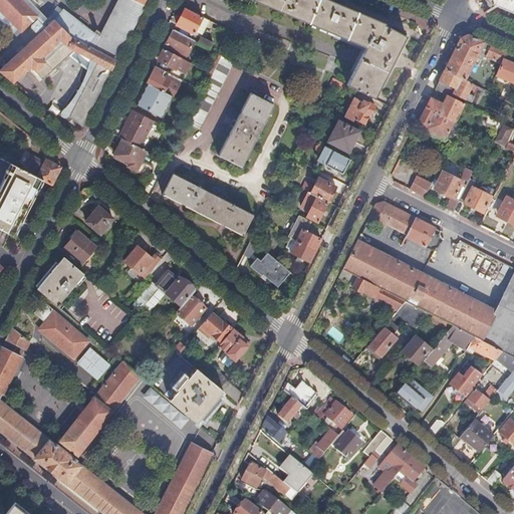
[(68,115),(82,127),(116,60),(96,50),(88,46),(95,35),(63,10),(56,19),(48,26),(22,0),(0,0),(0,10),(21,33),(34,21),(35,22),(32,25),(31,27),(32,28),(35,32),(38,33),(42,29),(43,31),(0,70),(0,71),(14,83),(32,68),(43,80),(70,55),(91,72),(71,110),(68,115)]
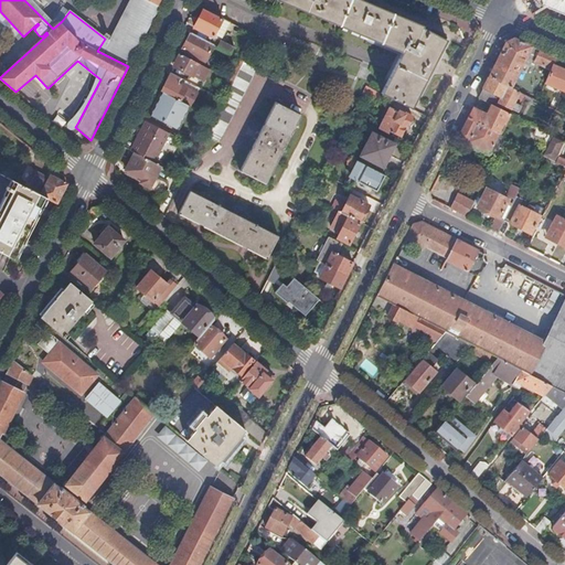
[(135,0),(106,55),(128,66),(160,6),(148,0),(135,0)]
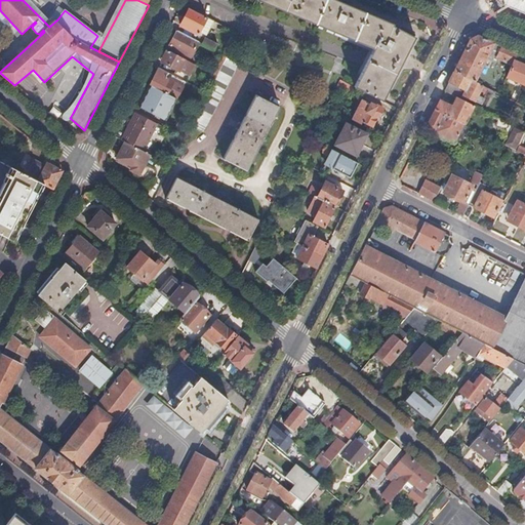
[(354,87),(382,102),(403,59),(409,49),(414,39),(393,27),(393,26),(334,0),(257,0),(373,50),(354,87)]
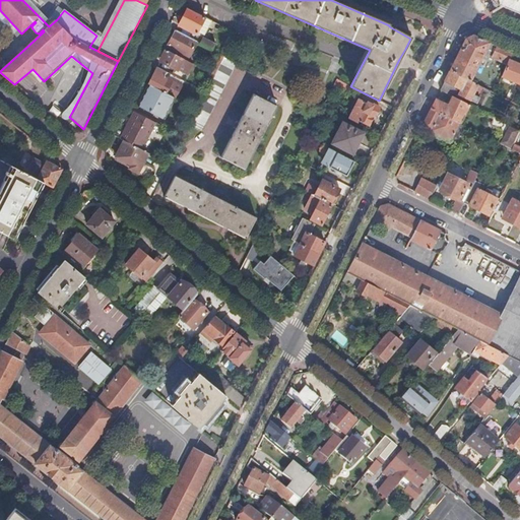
[(212,21),(188,8),(179,25),(197,35),(201,26),(207,29),(212,21)]
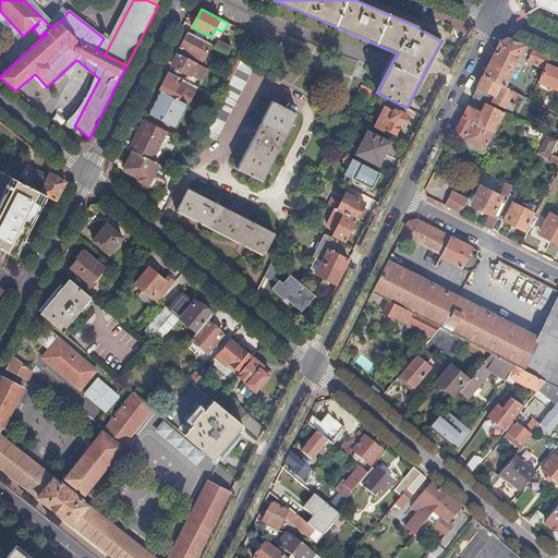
[(216,28),(211,37),(218,41),(218,39),(222,32),(216,28)]
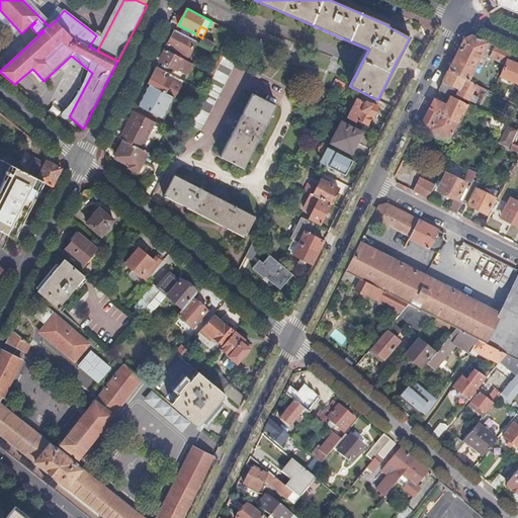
[(199,44),(175,31),(168,46),(188,57),(193,47),(200,51),(202,46),(199,44)]
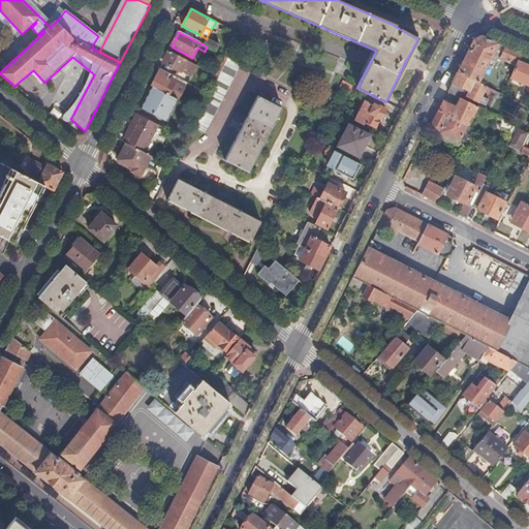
[(488,66),(499,43),(481,36),(474,39),(459,71),(479,82),(486,69),(489,70),(490,67),(488,66)]
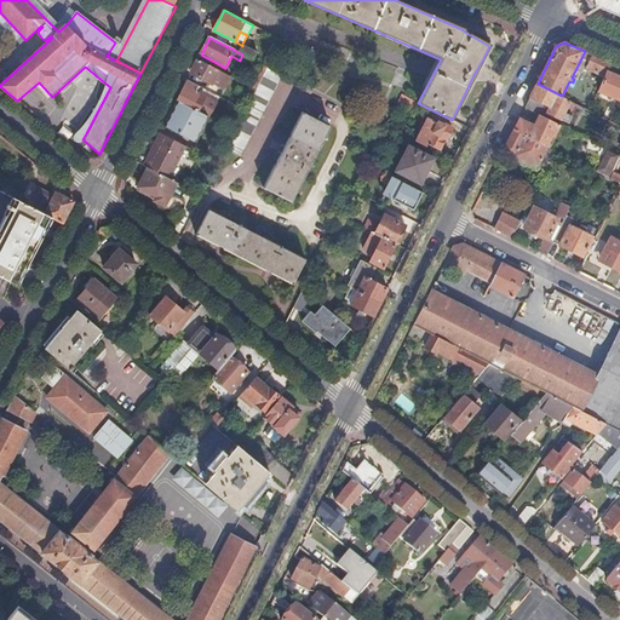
[(239,52),(242,55),(253,61),(257,52),(242,44),(242,46),(239,52)]
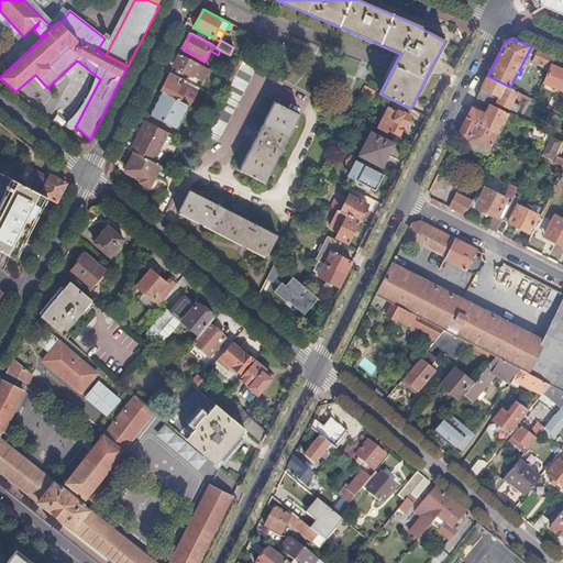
[(552,65),(555,56),(540,50),(533,62),(550,69),(552,65)]
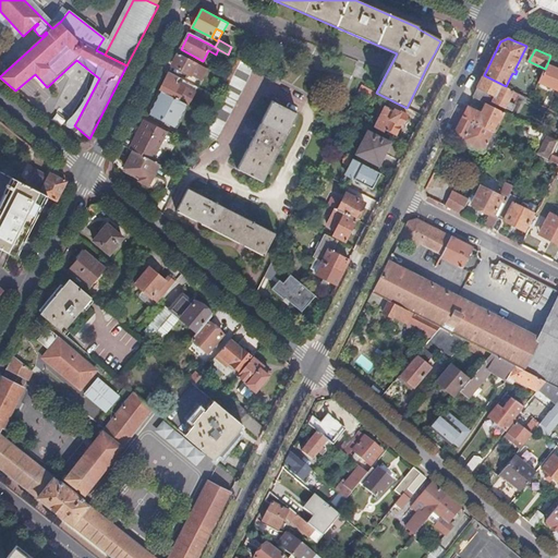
[(207,70),(178,55),(171,67),(190,76),(191,75),(202,81),(207,70)]
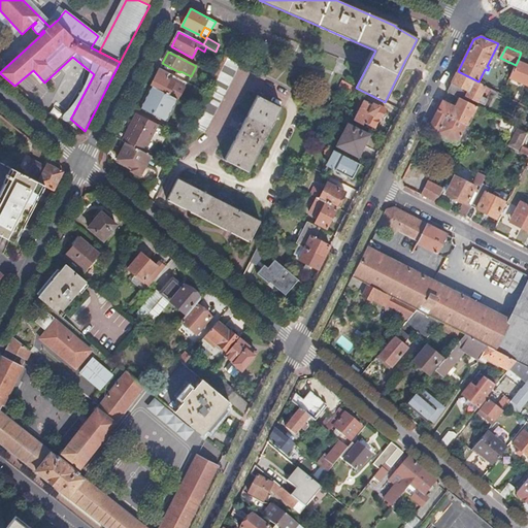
[(213,87),(209,95),(200,112),(193,127),(204,134),(239,65),(228,59),(227,61),(224,67),(218,77),(215,84),(213,87)]
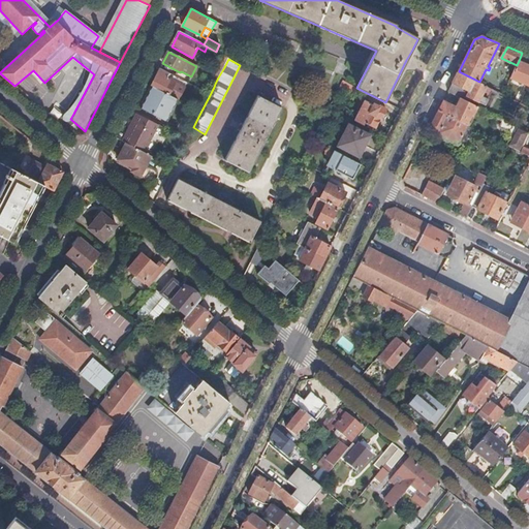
[(528,86),(528,84),(528,65),(519,61),(517,65),(511,78),(528,86)]
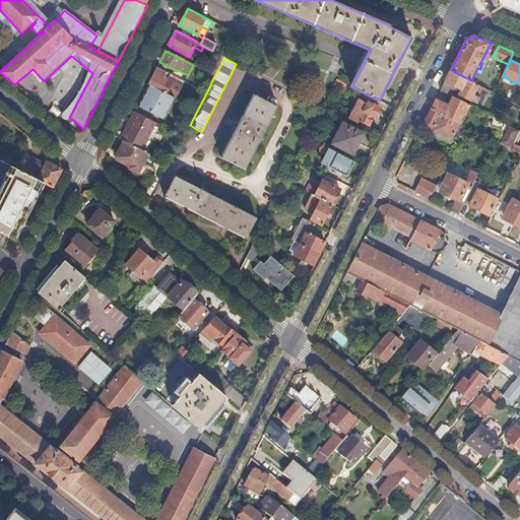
[(216,64),(210,74),(214,76),(220,66),(216,64)]
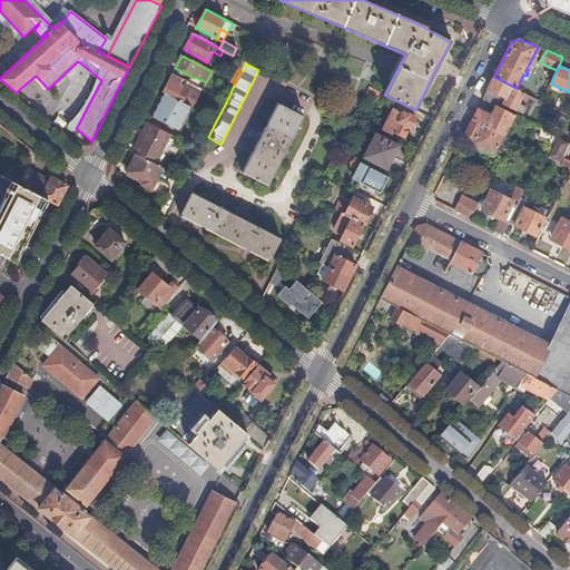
[(184,80),(172,75),(163,92),(165,94),(189,107),(192,108),(198,95),(180,86),(184,80)]
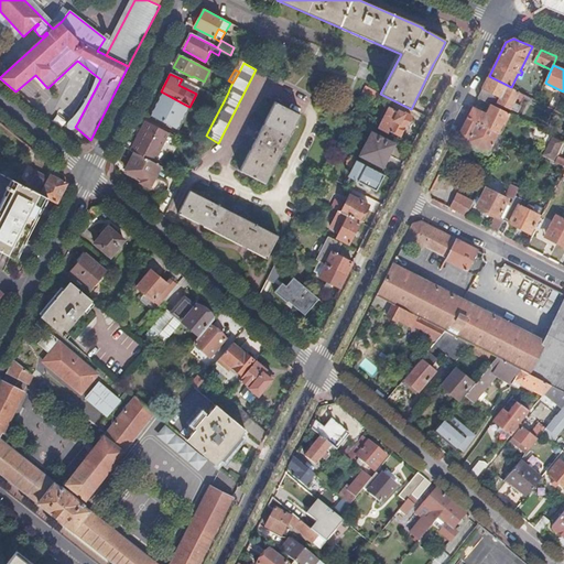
[(519,91),(511,87),(489,76),(485,84),(483,87),(500,97),(499,101),(510,108),(519,91)]
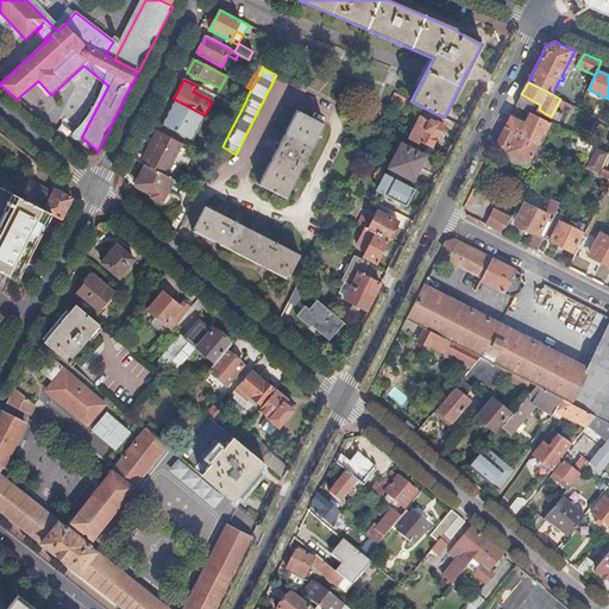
[(251,89),(246,87),(242,98),(246,100),(248,96),(251,89)]
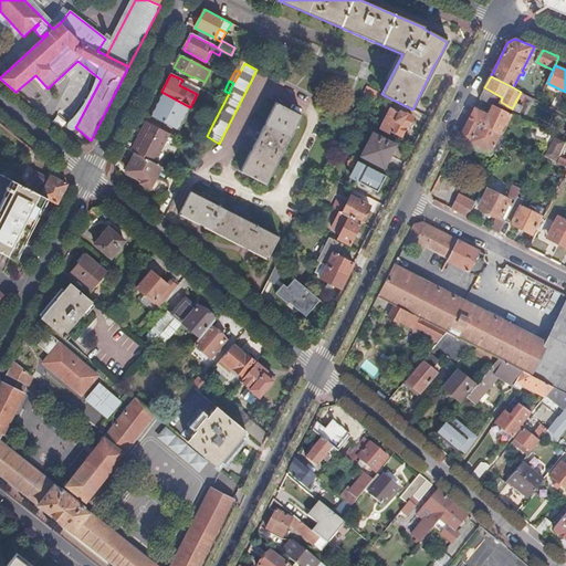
[(376,100),(379,93),(367,86),(364,94),(376,100)]
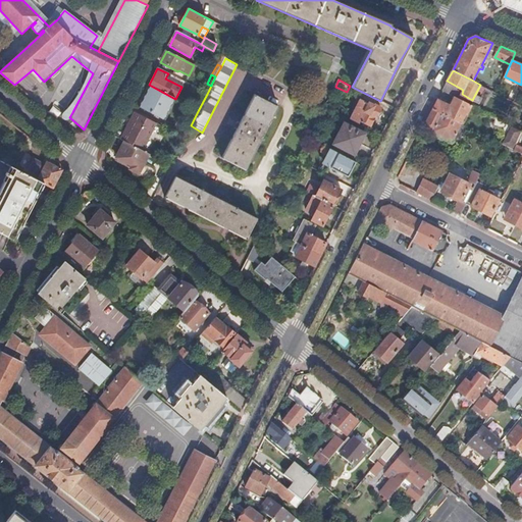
[(458,91),(446,84),(442,91),(455,97),(458,91)]
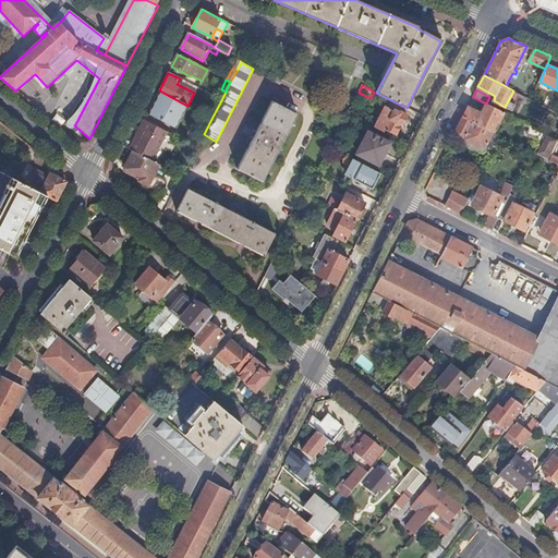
[(185,105),(161,92),(149,114),(174,128),(185,105)]
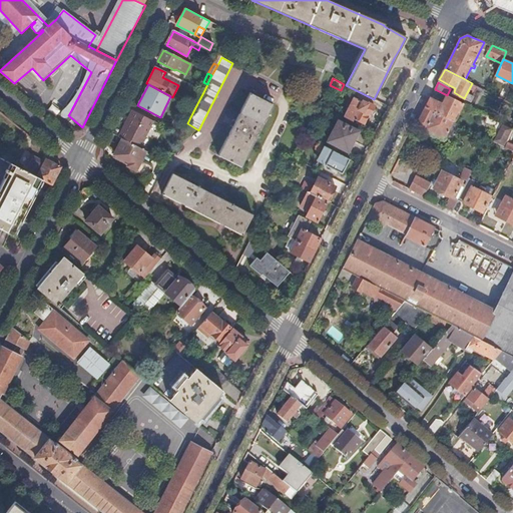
[(273,105),(249,93),(217,154),(239,166),(240,167),(273,105)]
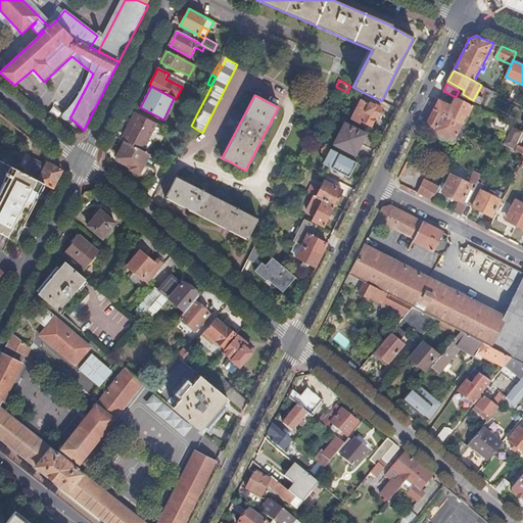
[(437,102),(434,109),(461,123),(462,121),(460,120),(463,113),(466,114),(471,105),(456,97),(450,106),(438,99),(437,102)]
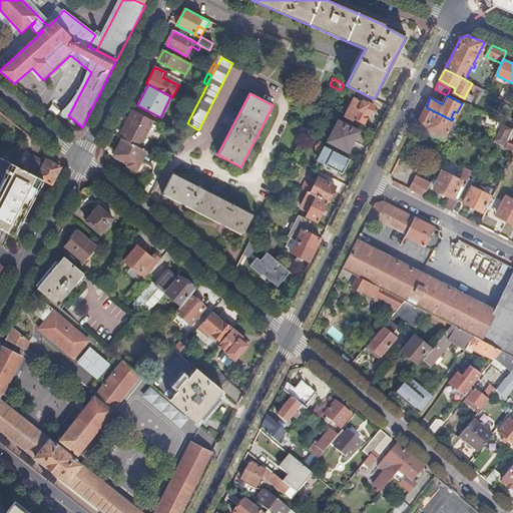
[(345,117),(353,121),(354,118),(364,123),(369,114),(370,115),(375,106),(368,103),(368,104),(355,97),(345,117)]
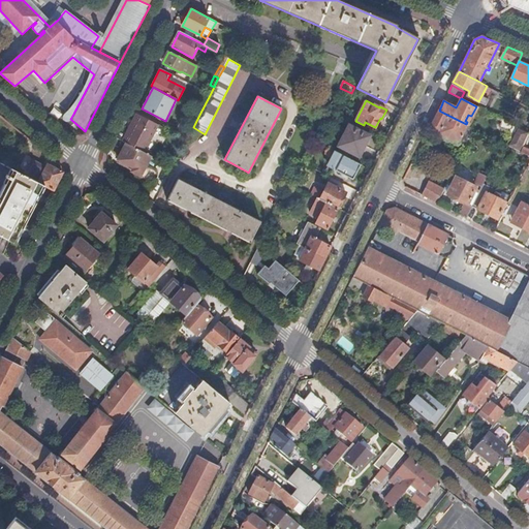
[(439,111),(430,128),(438,132),(437,133),(458,144),(458,143),(466,147),(475,128),(466,124),(439,111)]
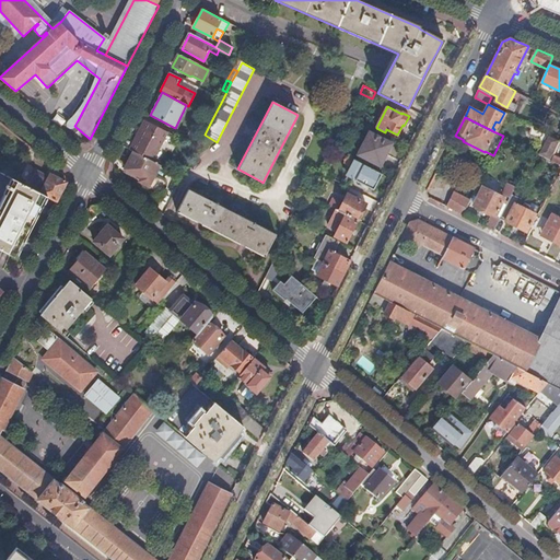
[(167,132),(147,121),(132,150),(135,152),(153,162),(167,132)]
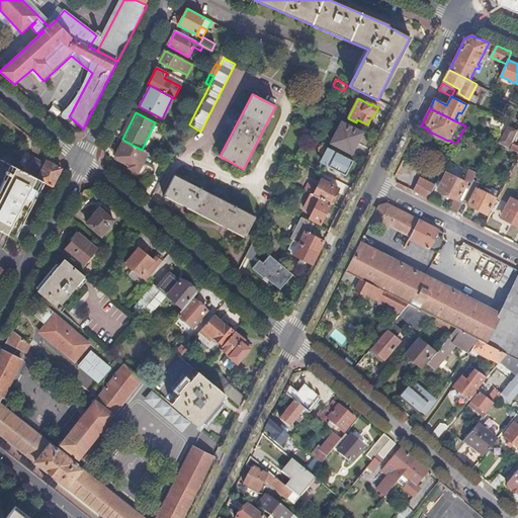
[(171,131),(183,137),(187,126),(176,120),(171,131)]
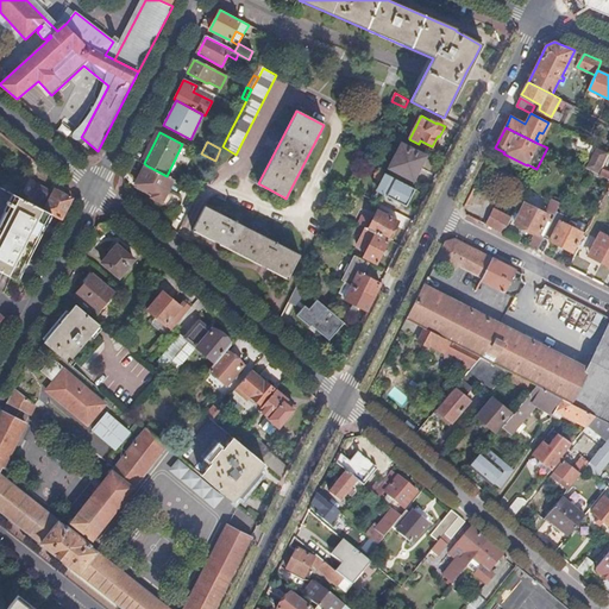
[(190,148),(182,144),(167,176),(175,180),(190,148)]
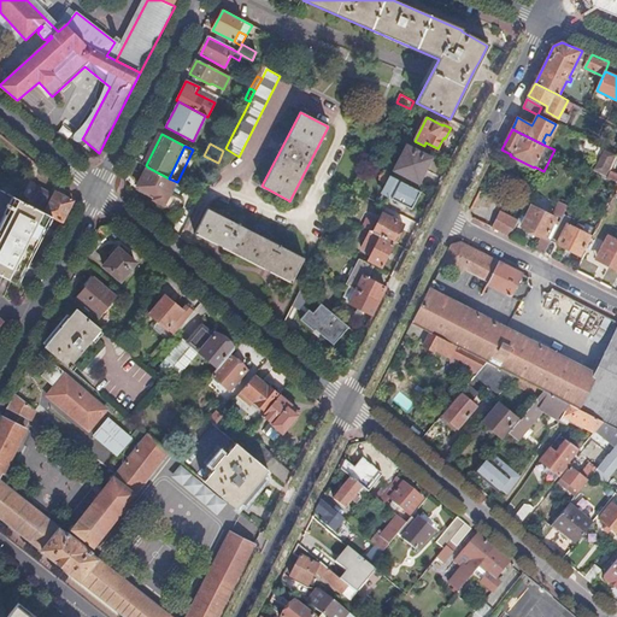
[(432,158),(407,146),(395,170),(419,183),(432,158)]
